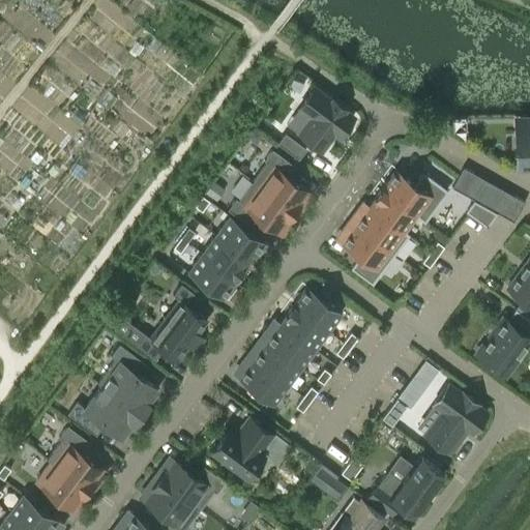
[(312,115),(298,133),(322,149),(334,131),(339,136),(353,116),(344,109),(345,107),(332,97),(331,99),(314,86),(299,106),(312,115)]
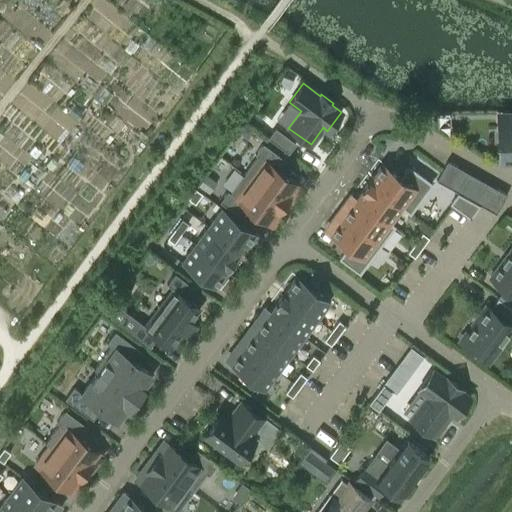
[(249,134),(252,129),(244,123),(241,128),(249,134)]
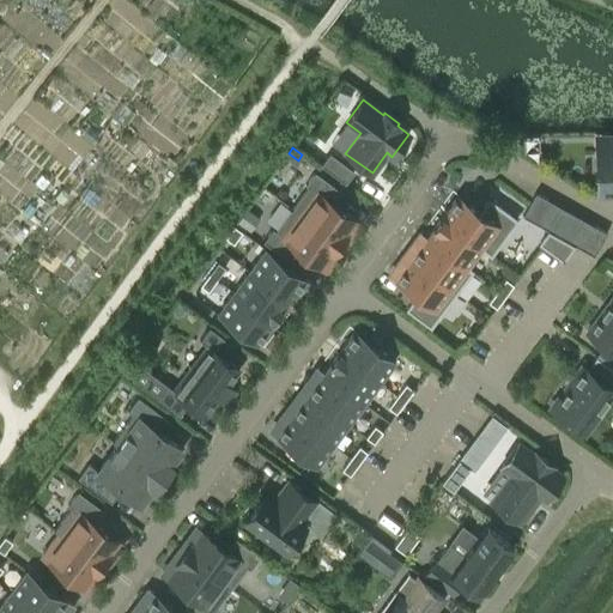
[(608,188),(612,187),(612,149),(590,150),(592,169),(607,169),(608,188)]
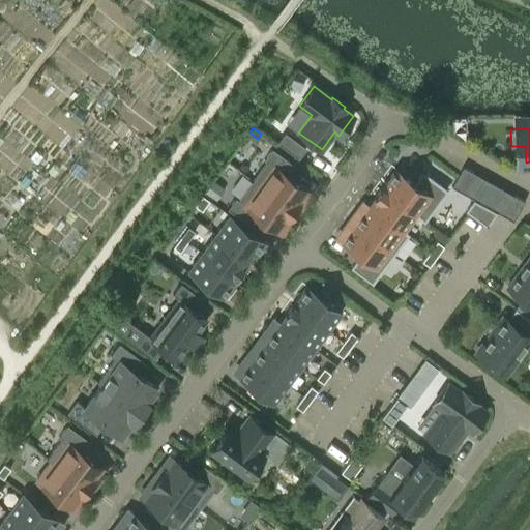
[(285,131),(276,142),(297,157),(305,147),(285,131)]
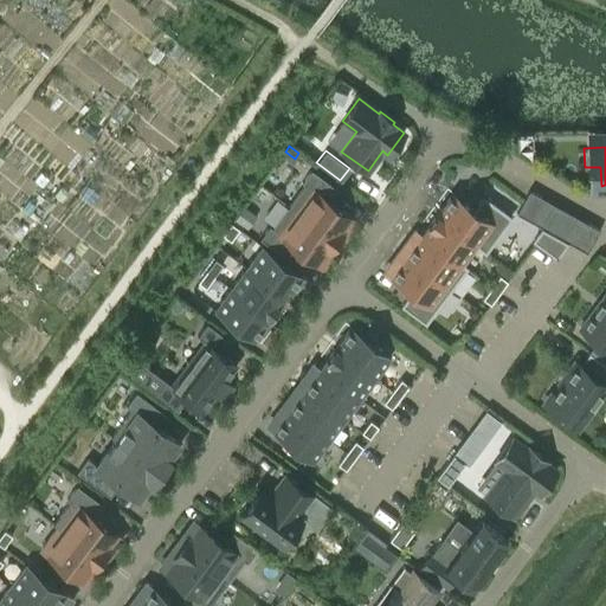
[(289,206),(335,240),(352,218),(326,199),(335,187),(311,169),(301,182),(304,185),(289,206)]
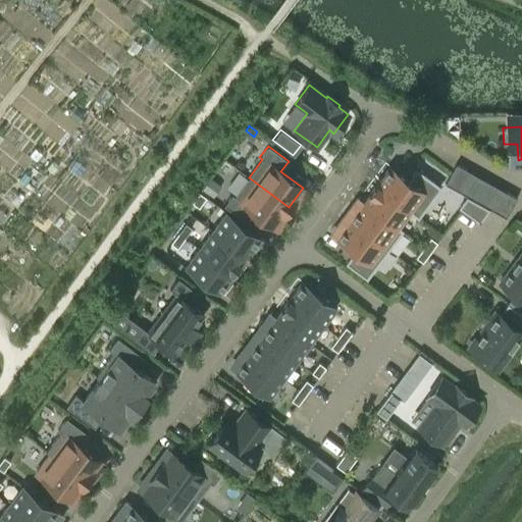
[(456,163),(451,171),(445,183),(457,190),(468,170),(456,163)]
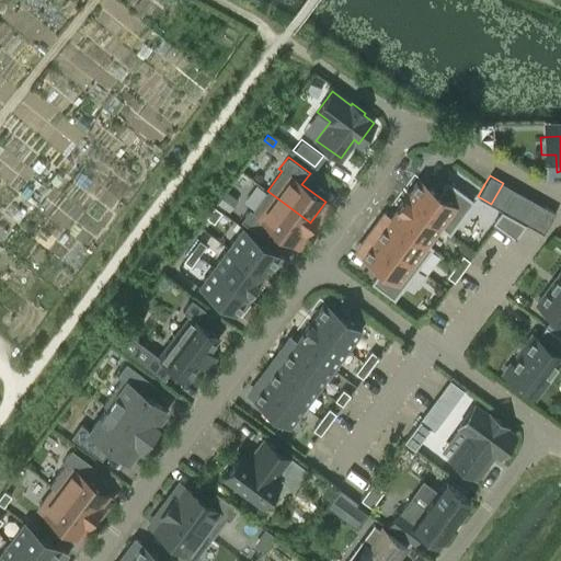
[(442,226),(441,227),(449,233),(473,201),(447,182),(438,193),(419,179),(404,198),(442,226)]
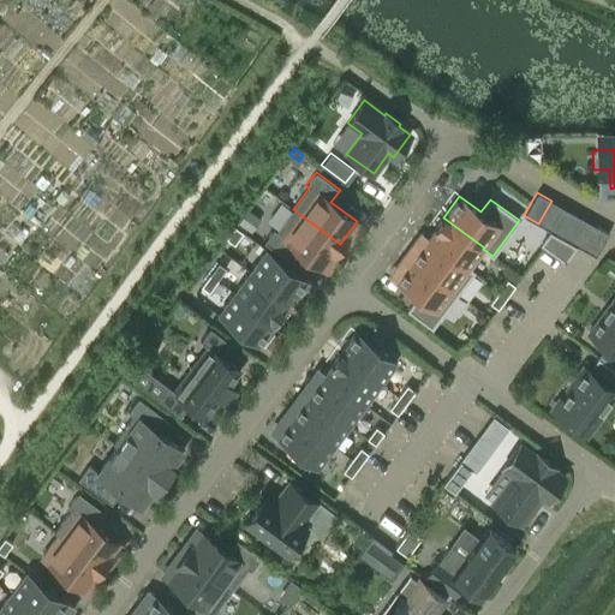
[(248,209),(239,221),(251,231),(260,218),(248,209)]
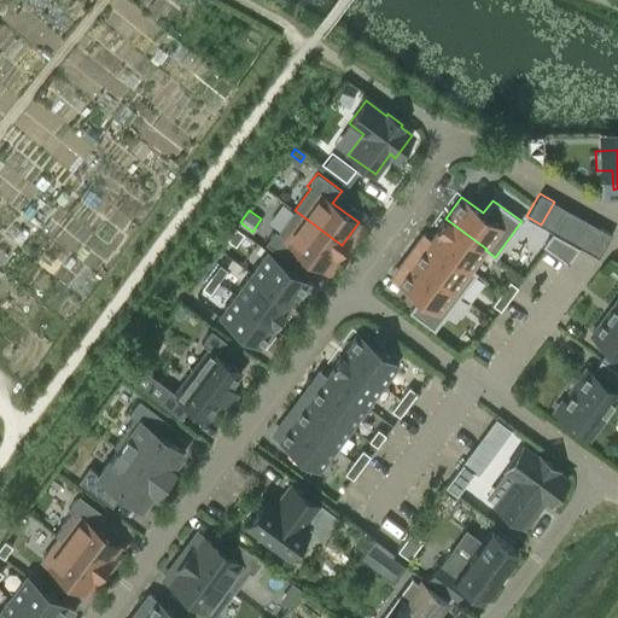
[(325,268),(342,245),(295,210),(278,232),(274,229),(264,243),(290,261),(298,249),(325,268)]
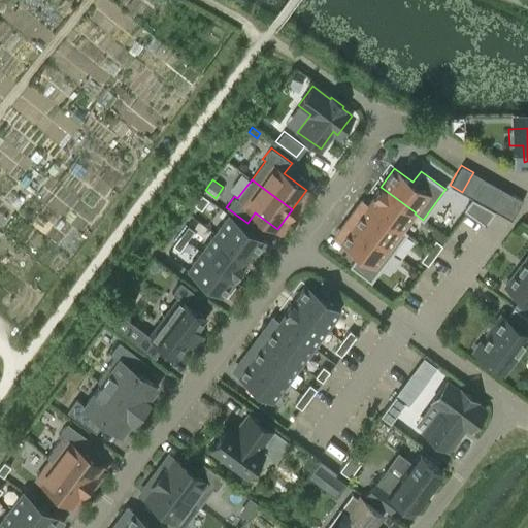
[(367,204),(405,233),(408,230),(404,228),(415,213),(416,212),(381,187),(367,204)]
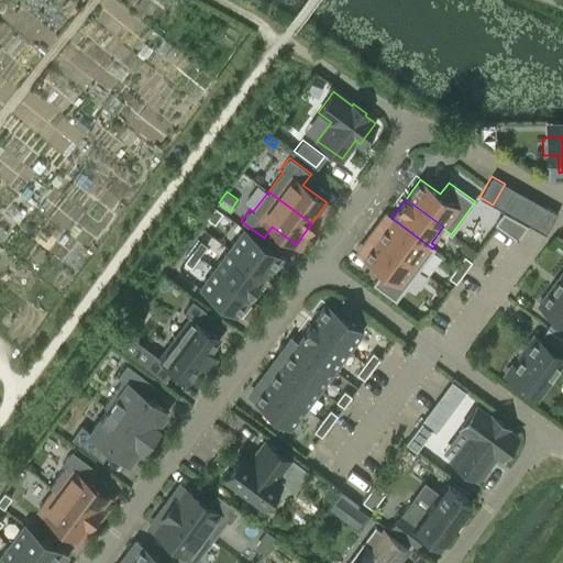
[(532,227),(545,234),(556,213),(544,206),(532,227)]
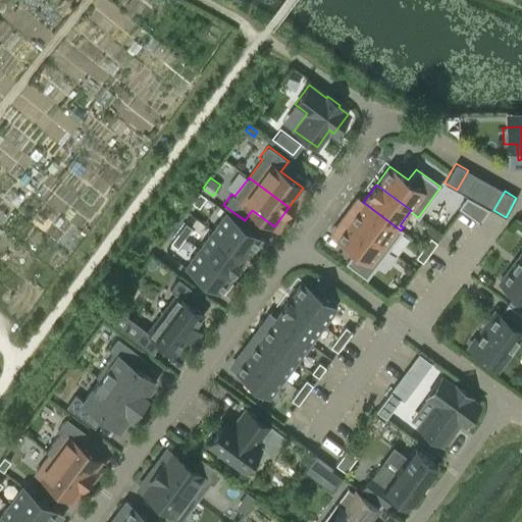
[(206,197),(199,192),(192,202),(199,207),(206,197)]
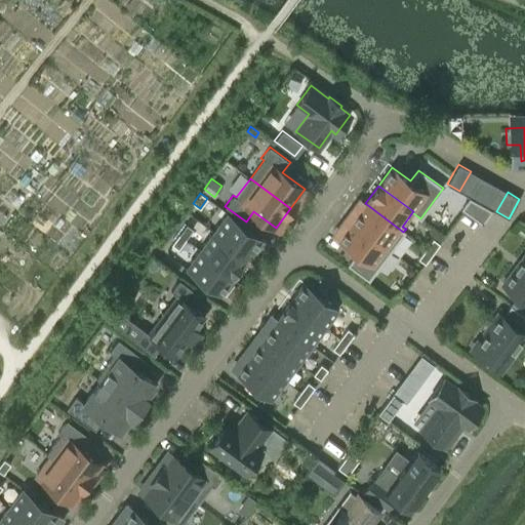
[(491,210),(470,198),(462,207),(482,223),(491,210)]
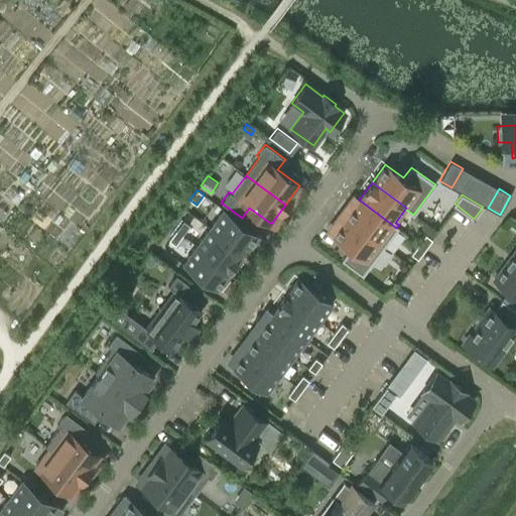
[(346,218),(383,246),(396,228),(359,200),(346,218)]
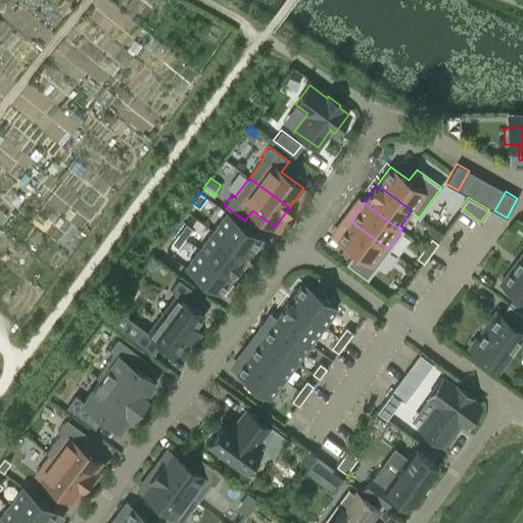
[(212,230),(247,255),(260,238),(226,212),(212,230)]
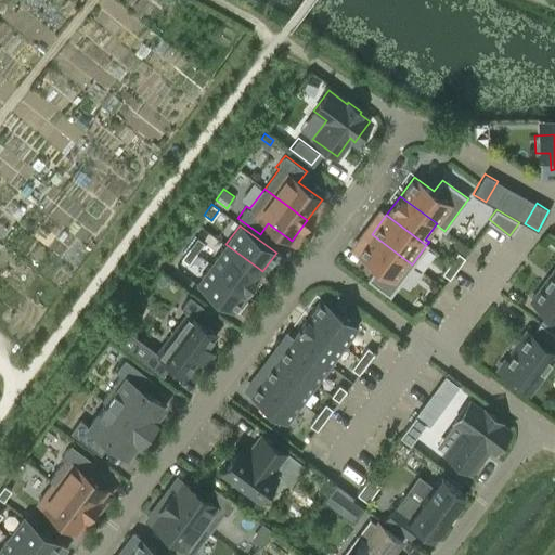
[(412,265),(372,234),(357,254),(376,268),(369,280),(389,295),(412,265)]
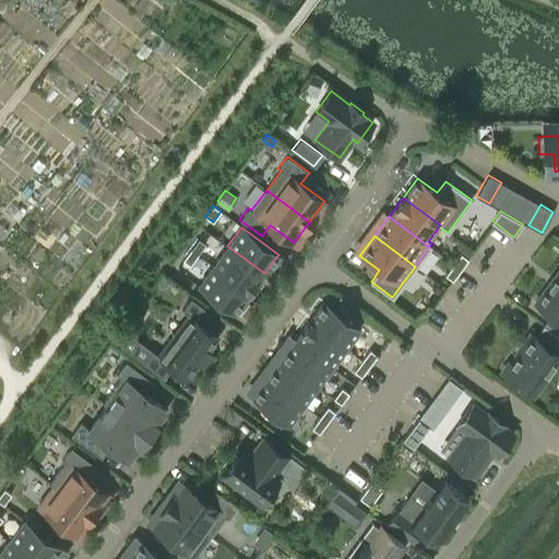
[(190,249),(198,254),(205,244),(199,238),(190,249)]
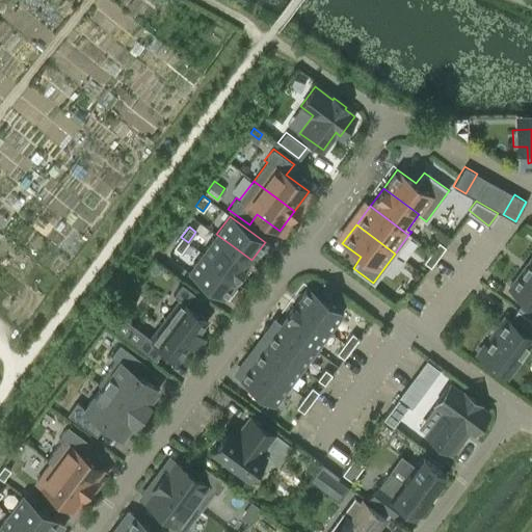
[(251,260),(216,234),(203,253),(237,278),(251,260)]
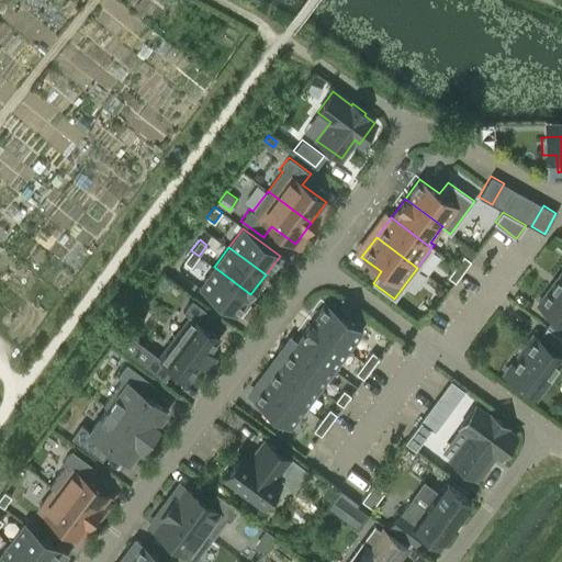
[(191,266),(199,256),(191,250),(183,261),(191,266)]
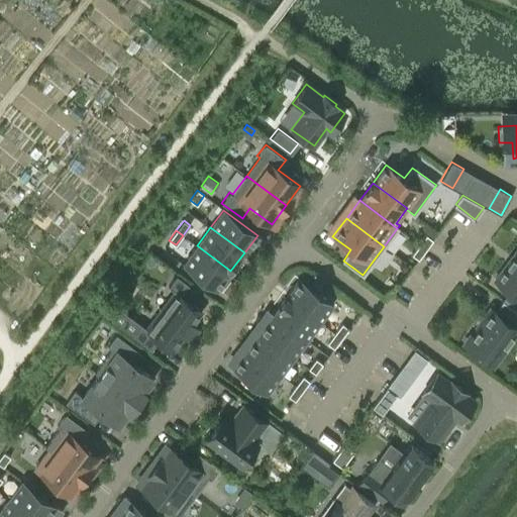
[(426,234),(419,244),(425,249),(432,239),(426,234)]
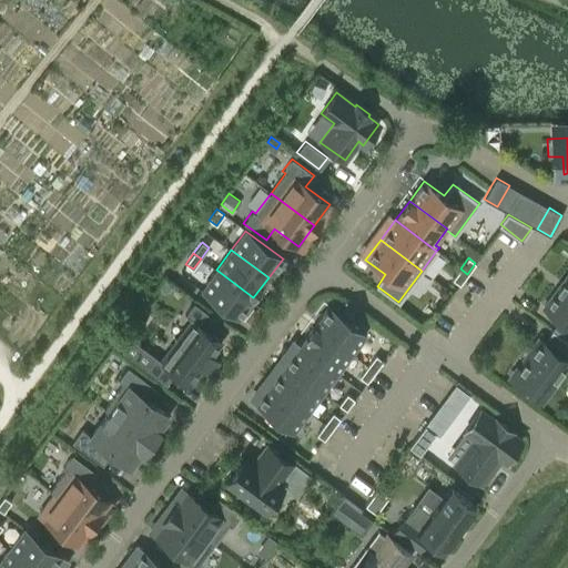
[(467,274),(460,269),(453,280),(459,285),(467,274)]
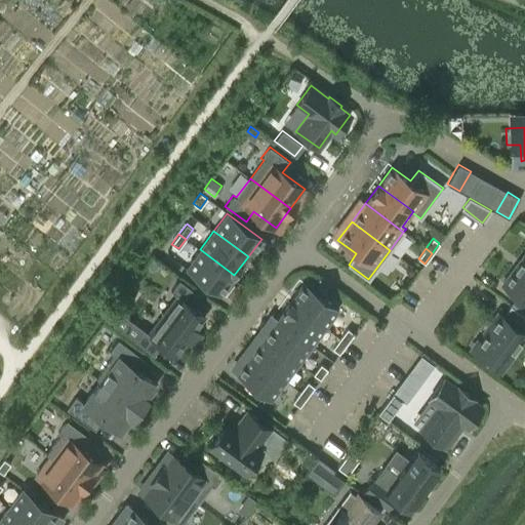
[(234,275),(200,249),(186,268),(220,293),(234,275)]
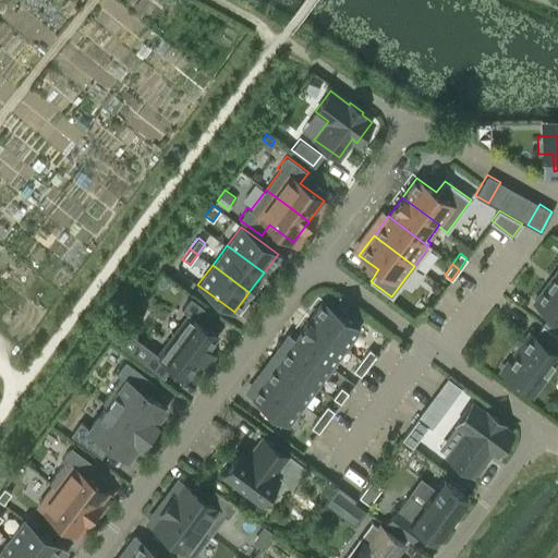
[(542,324),(543,325),(557,336),(557,269),(534,302),(549,314),(542,324)]
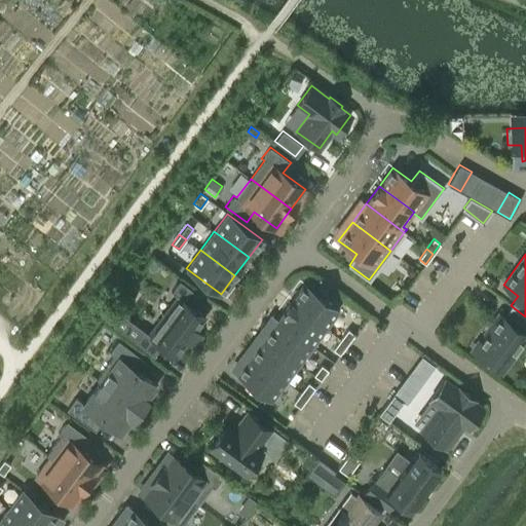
[(176,355),(205,315),(191,305),(199,295),(179,279),(171,291),(178,296),(163,315),(149,334),(142,330),(134,341),(154,355),(161,344),(176,355)]
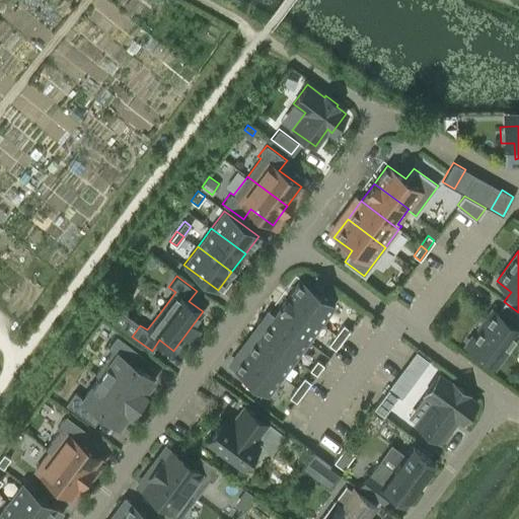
[(287,297),(321,322),(335,305),(300,280),(287,297)]
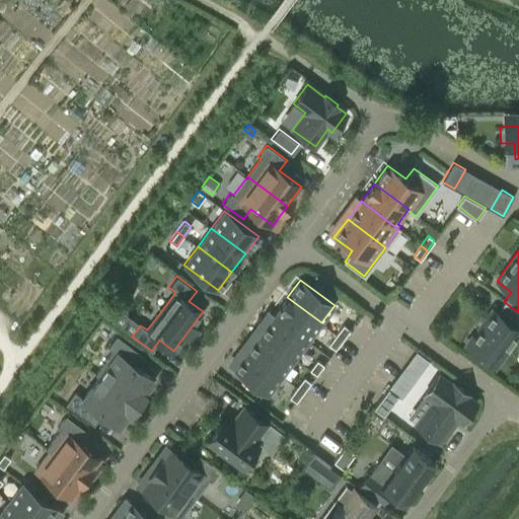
[(321,322),(287,297),(274,315),(308,341),(321,322)]
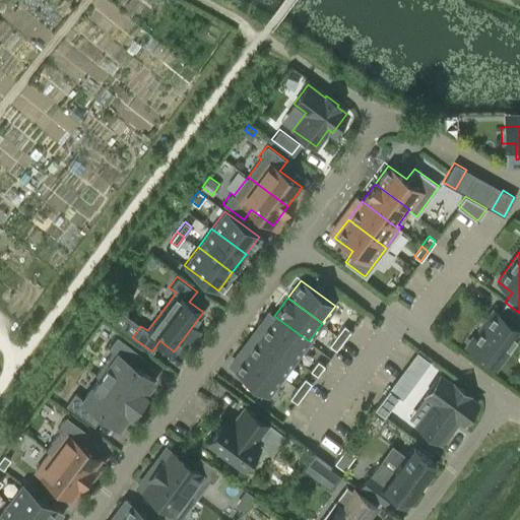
[(495,311),(467,347),(494,367),(519,331),(519,330),(517,328),(519,323),(519,313),(506,303),(498,313),(495,311)]
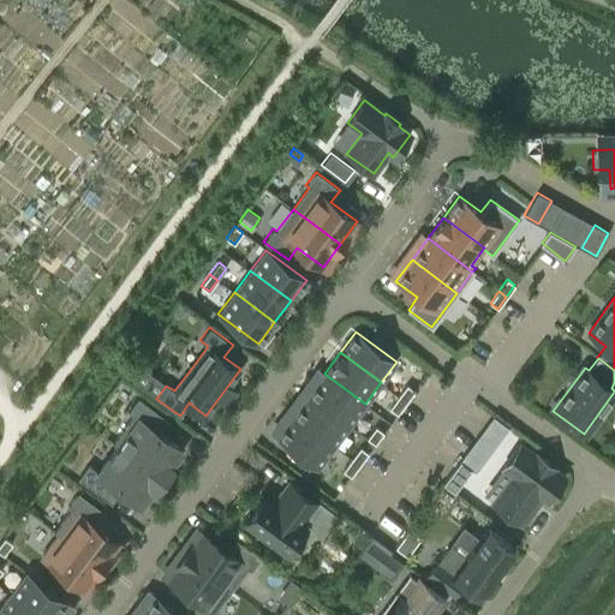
[(365,404),(324,374),(309,395),(350,425),(365,404)]
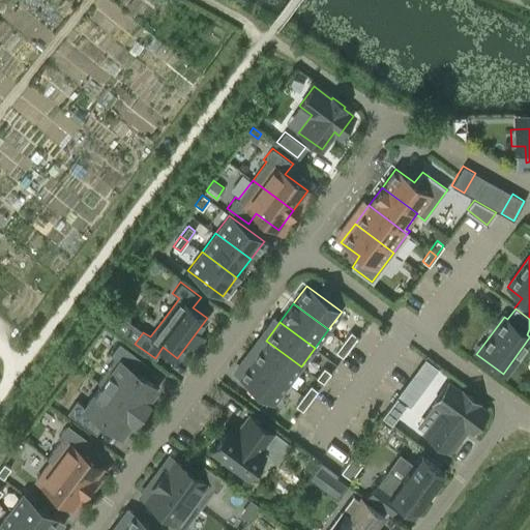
[(343,343),(350,347),(357,337),(350,332),(343,343)]
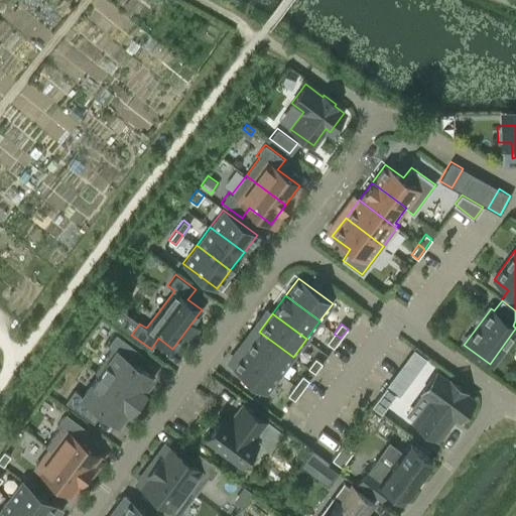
[(246,349),(280,374),(293,357),(259,332),(246,349)]
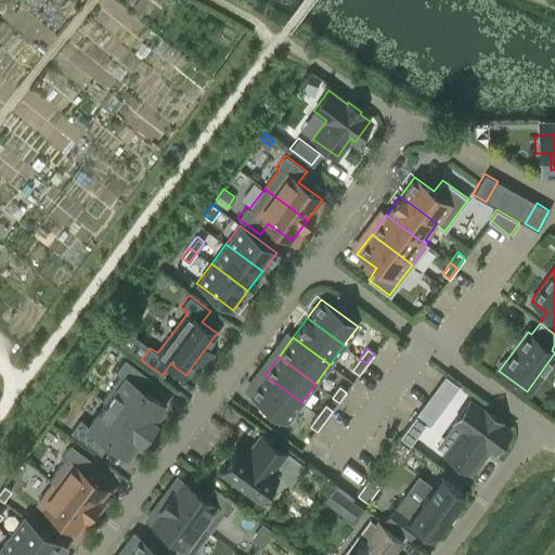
[(106,402),(147,433),(155,422),(154,421),(164,407),(141,389),(150,377),(125,359),(115,372),(120,375),(102,400),(106,402)]
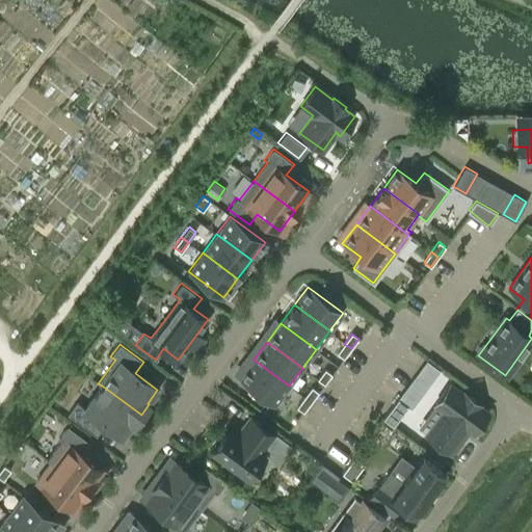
[(351,348),(344,344),(337,353),(344,358),(351,348)]
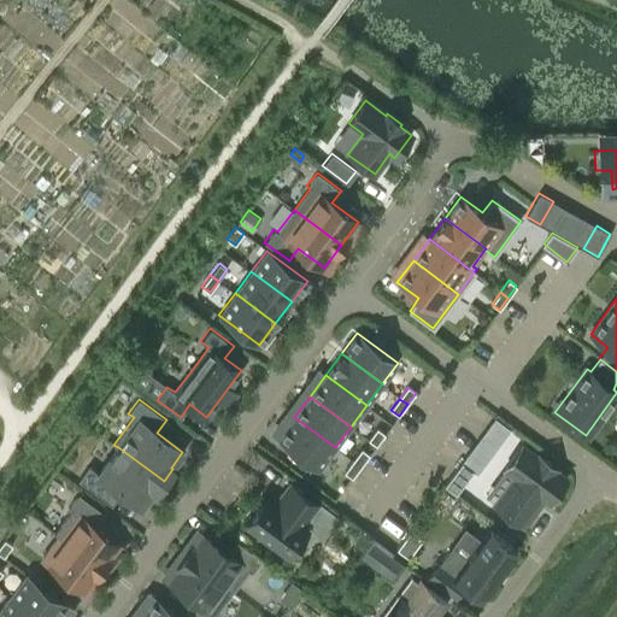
[(335,447),(294,417),(278,439),(318,469),(335,447)]
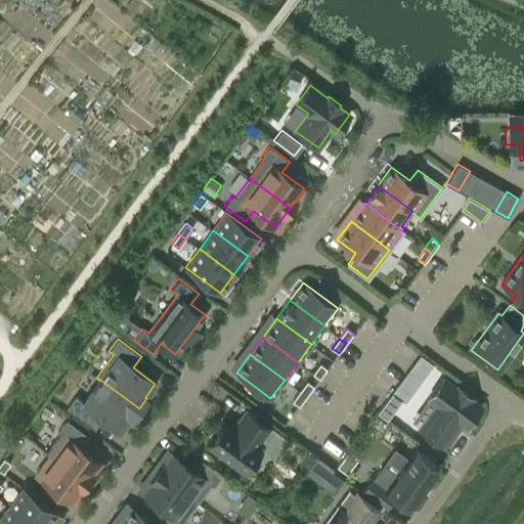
[(312,375),(318,379),(326,369),(319,364),(312,375)]
